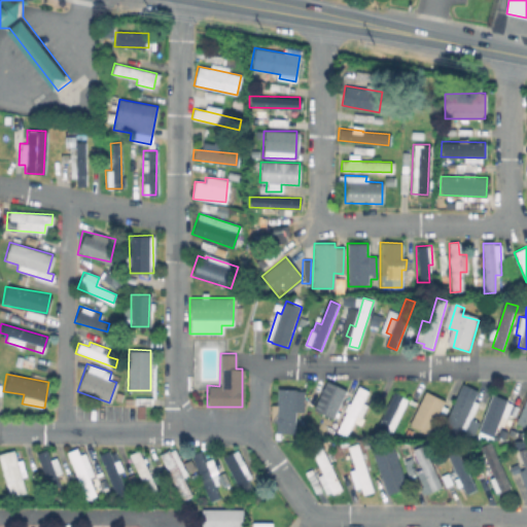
[(348,394),(336,420),(317,411),(329,385),(348,394)]
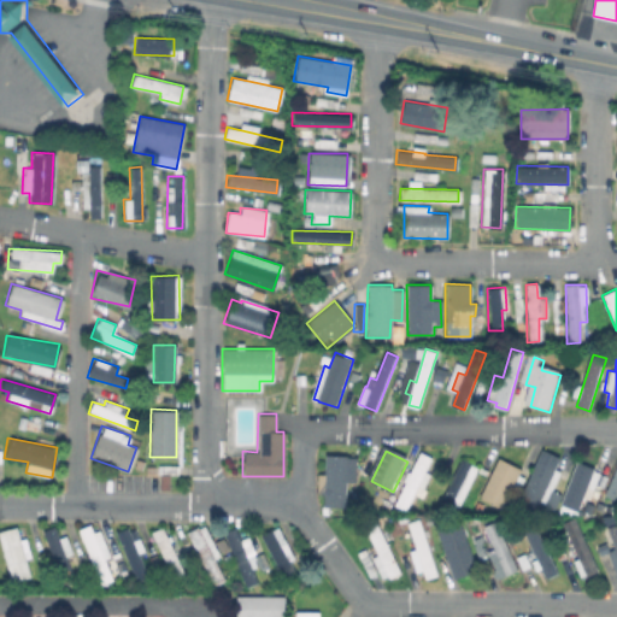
[(428,472),(433,475),(424,491),(419,488),(409,513),(397,507),(409,483),(405,482),(410,474),(412,475),(423,454),(434,459),(428,472)]
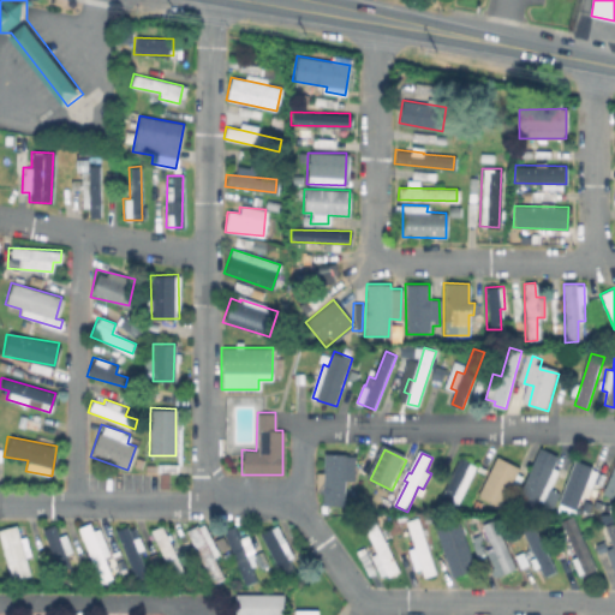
[(357,460),(356,479),(347,478),(347,508),(326,507),(327,495),(320,495),(321,475),(327,475),(328,455),(348,457),(348,459),(357,460)]
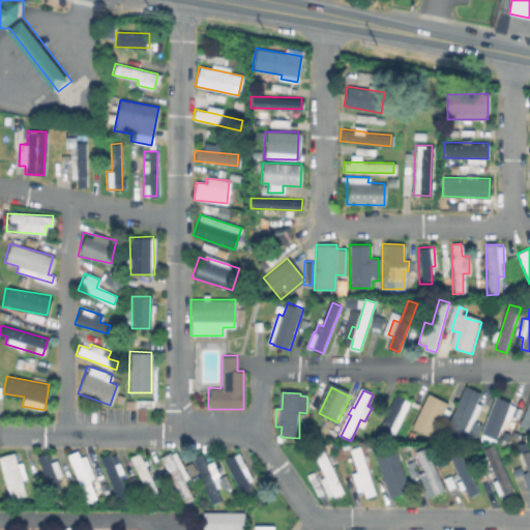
[(449,405),(433,438),(414,428),(431,394),(449,405)]
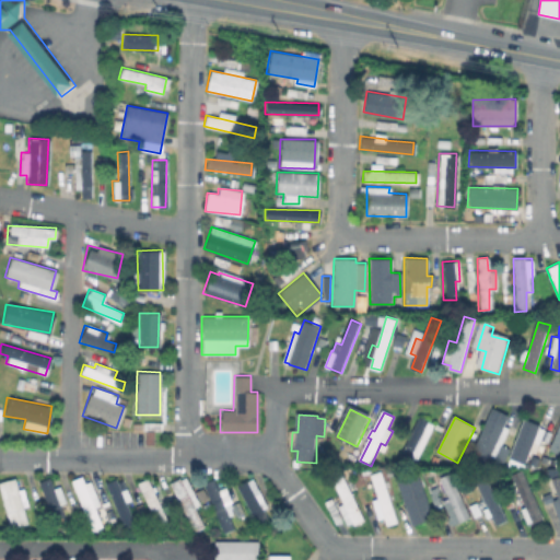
[(435,426),(418,463),(412,459),(410,465),(401,461),(421,419),(435,426)]
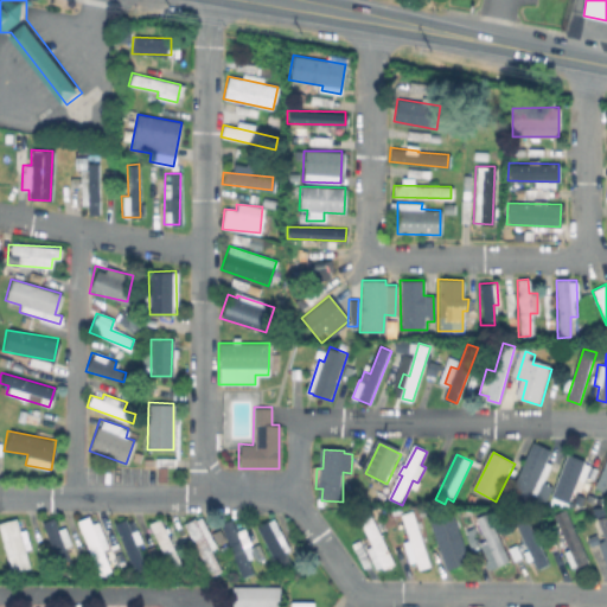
[(554,466),(538,498),(532,496),(530,500),(515,493),(532,455),(554,466)]
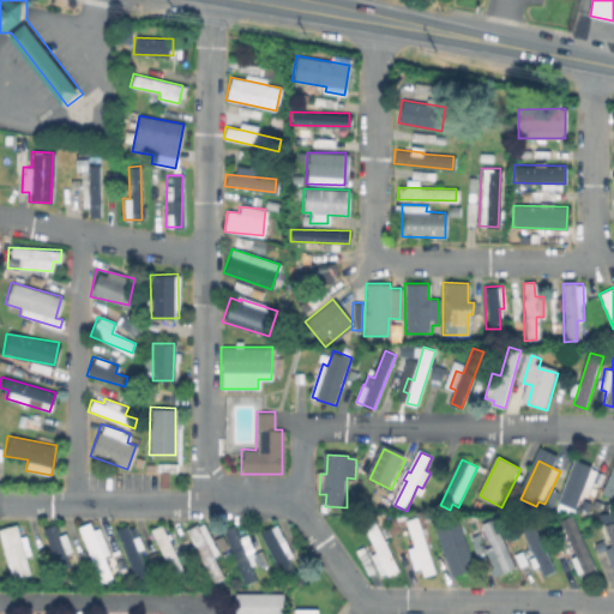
[(599,474),(591,491),(585,488),(581,503),(564,495),(578,462),(594,468),(593,471),(599,474)]
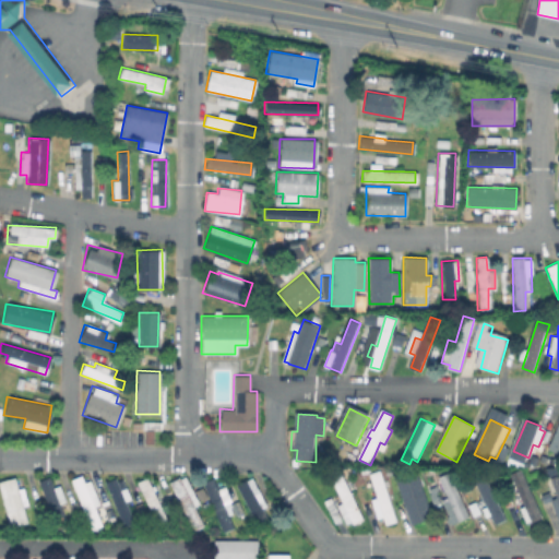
[(558,454),(549,450),(558,430),(558,454)]
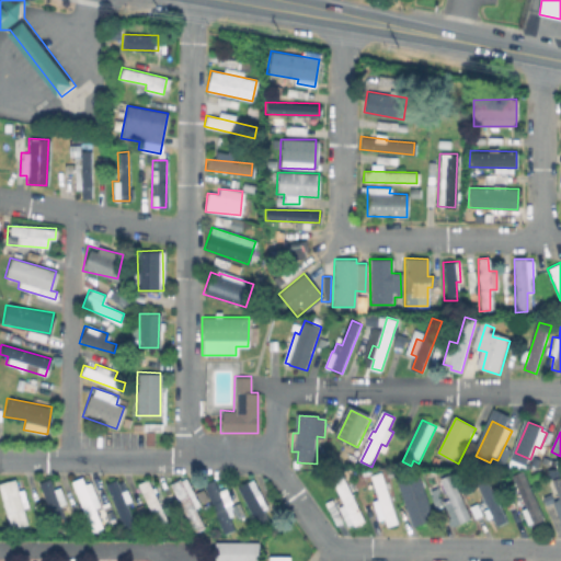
[(558,525),(560,524),(560,466),(549,470),(551,476),(550,476),(557,500),(551,501),(558,525)]
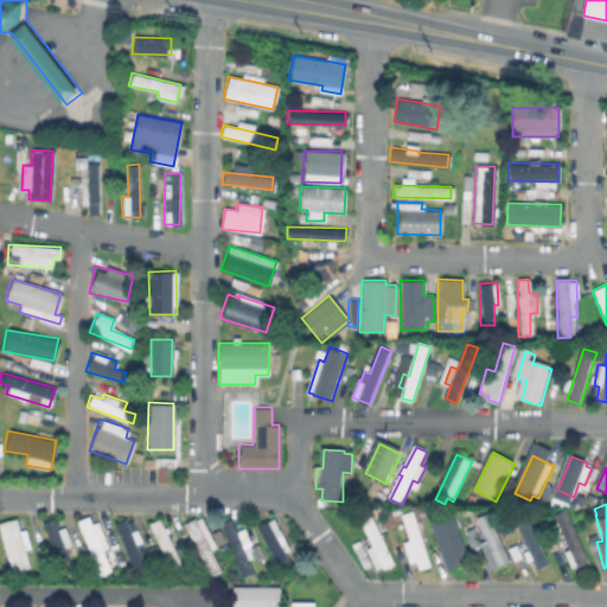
[(415,510),(433,566),(421,570),(417,561),(411,563),(406,542),(413,540),(404,513),(415,510)]
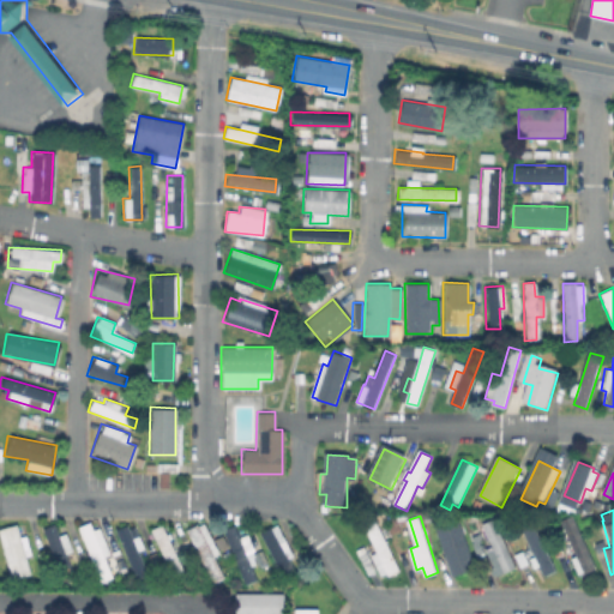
[(402,571),(391,576),(390,572),(383,576),(373,555),(379,552),(365,523),(375,517),(402,571)]
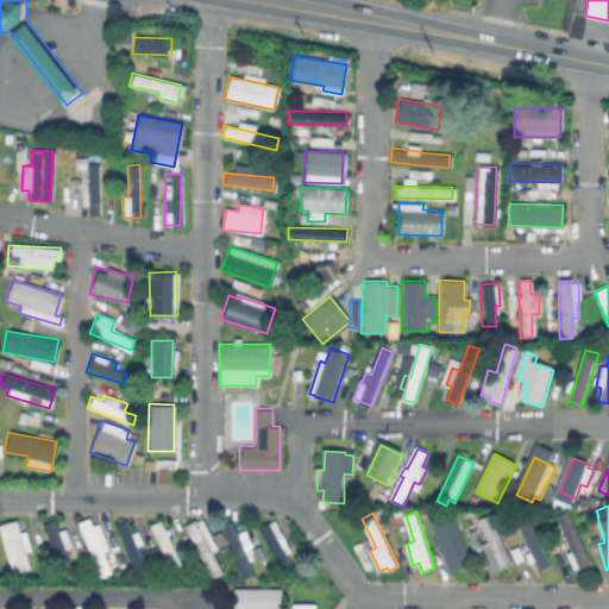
[(80,521),(95,577),(108,572),(102,550),(104,550),(94,516),(80,521)]
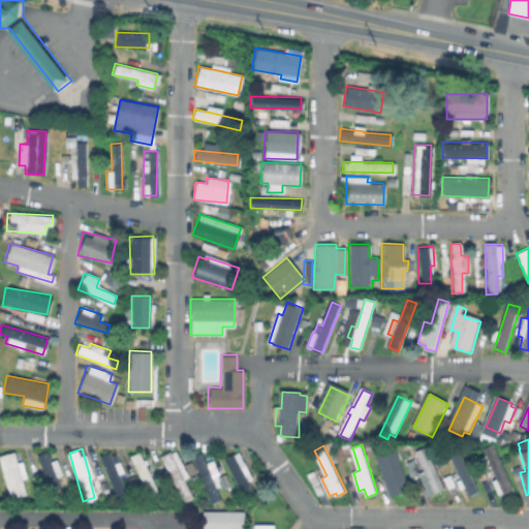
[(446,491),(436,495),(417,454),(428,448),(446,491)]
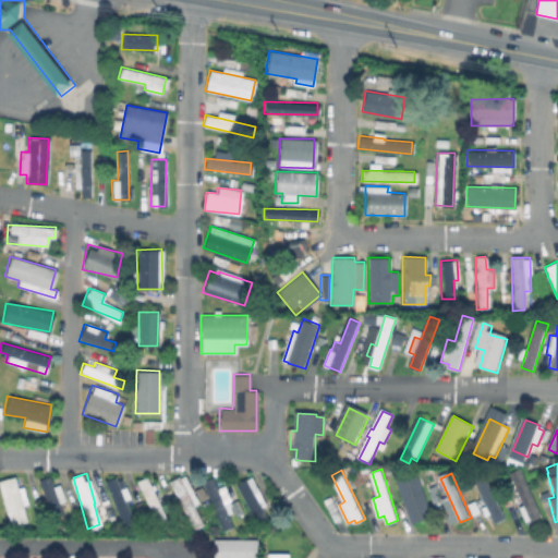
[(543,518),(533,522),(532,520),(528,522),(520,507),(525,505),(513,477),(523,473),(543,518)]
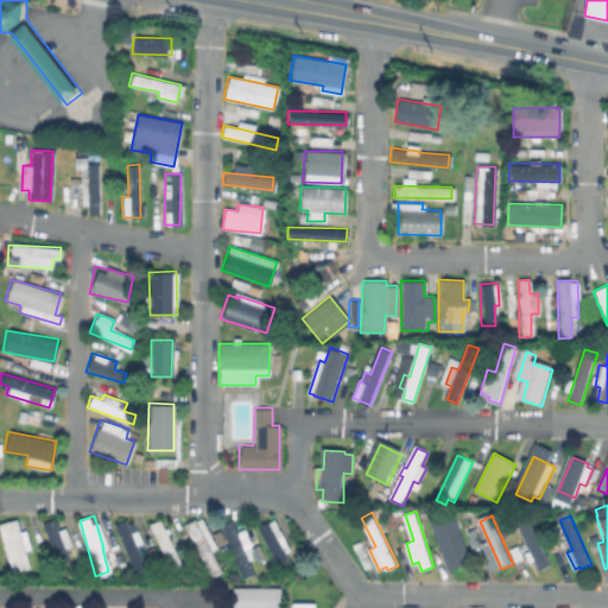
[(184,524),(208,577),(220,572),(210,550),(226,544),(220,529),(208,534),(201,517),(184,524)]
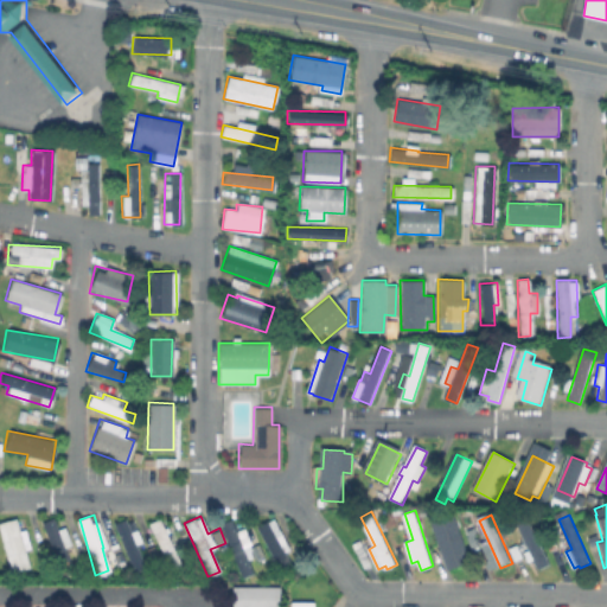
[(115,523),(131,572),(144,568),(136,543),(140,542),(132,517),(115,523)]
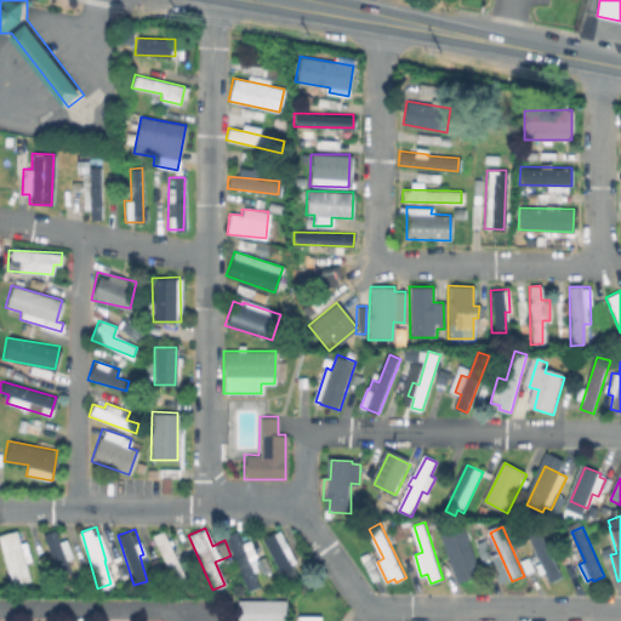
[(0,542),(7,584),(29,580),(26,560),(29,560),(26,541),(18,542),(17,530),(0,533),(0,542)]
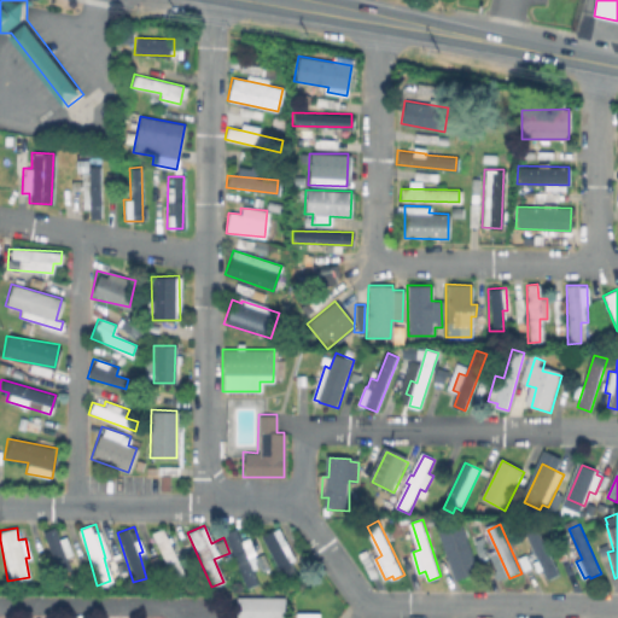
[(71,558),(66,536),(58,538),(54,528),(44,530),(52,563),(71,558)]
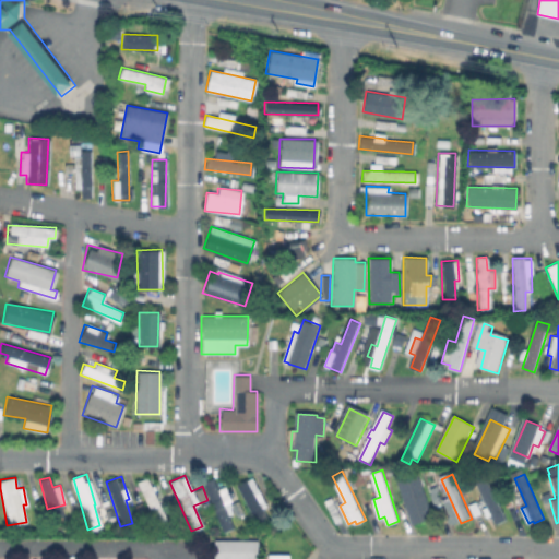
[(154,523),(165,520),(147,477),(137,482),(154,523)]
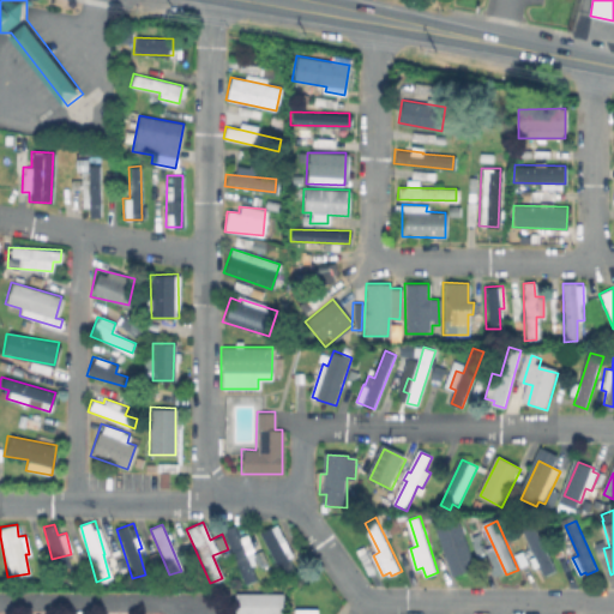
[(241,545),(233,524),(222,529),(242,584),(256,579),(251,566),(264,561),(260,549),(252,553),(248,542),(241,545)]
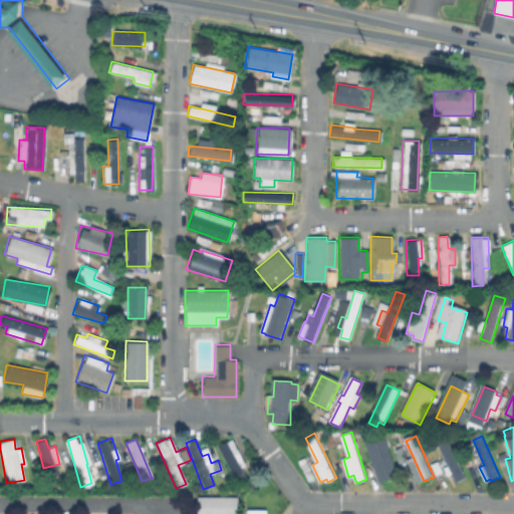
[(216,446),(235,483),(245,477),(240,467),(244,465),(231,439),(216,446)]
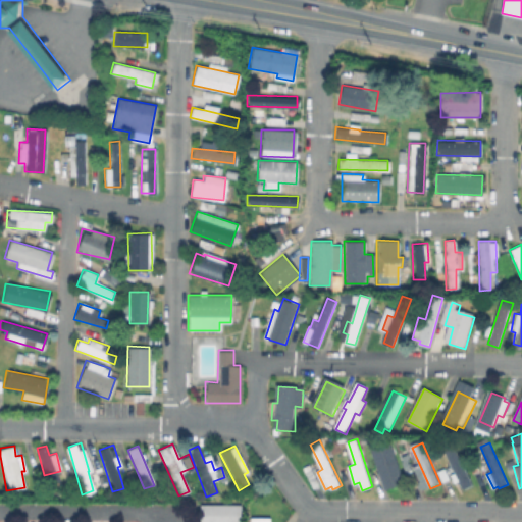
[(374,452),(388,447),(404,486),(389,492),(374,452)]
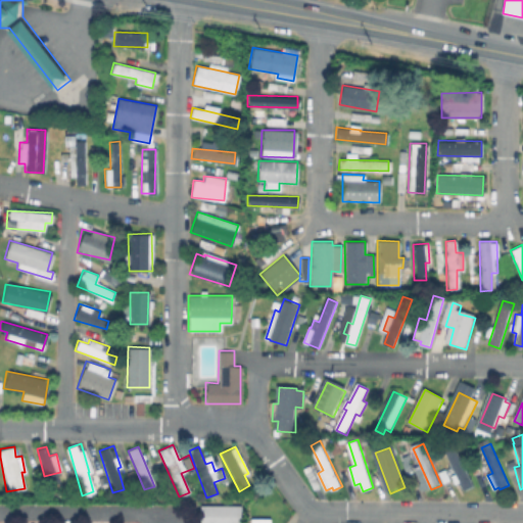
[(455,447),(477,487),(469,492),(463,481),(457,485),(453,478),(460,474),(447,453),(455,447)]
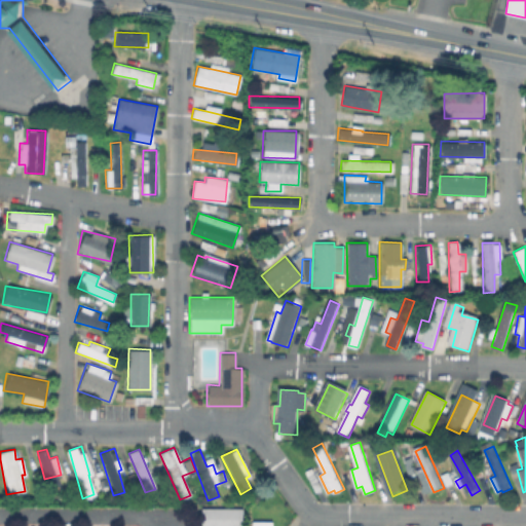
[(417,476),(411,479),(405,464),(412,462),(417,476)]
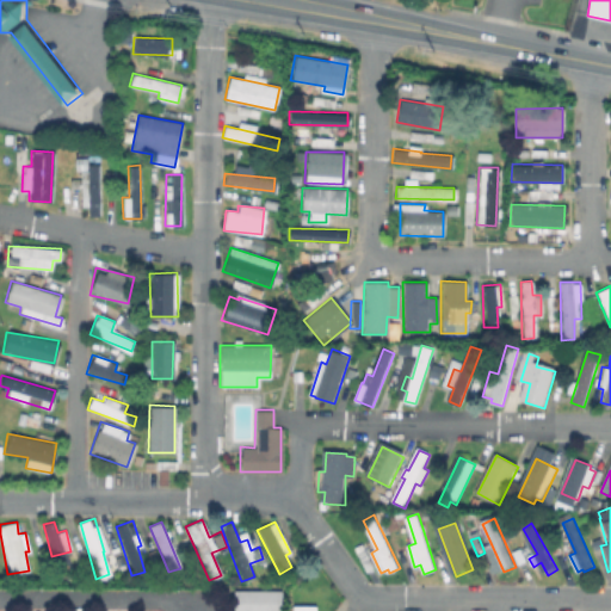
[(376,567),(369,572),(356,547),(363,543),(376,567)]
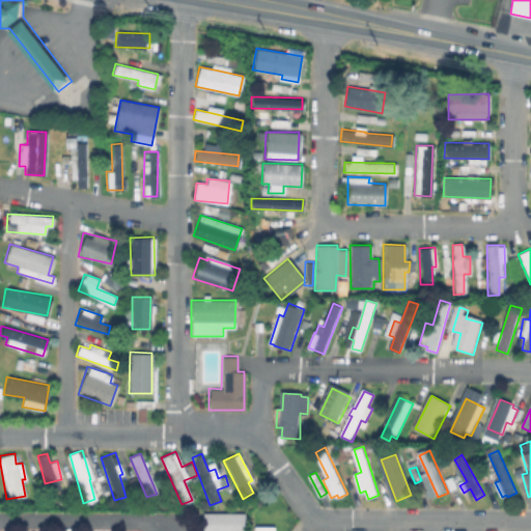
[(248,516),(248,530),(206,530),(206,516),(248,516)]
